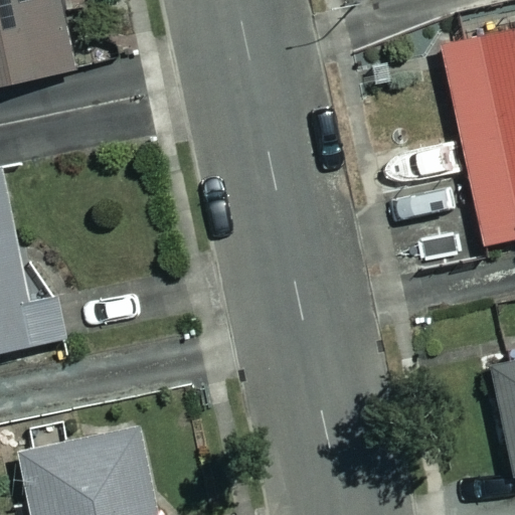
[(0,0),(0,86),(74,71),(59,0),(0,0)]
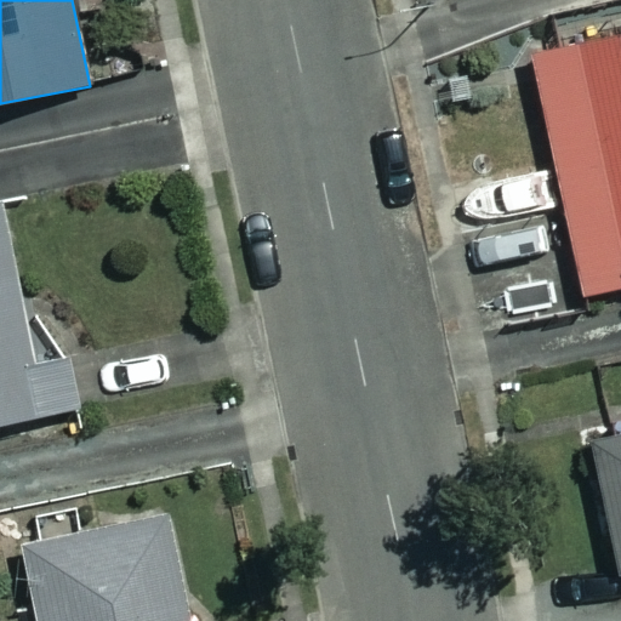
[(620,289),(620,38),(530,58),(581,297),(620,289)]
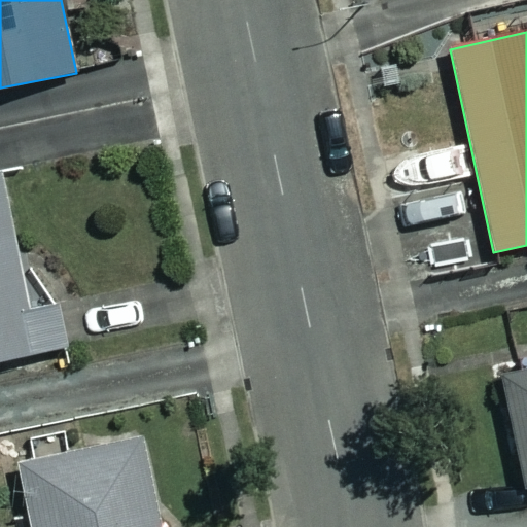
[(26,312),(0,180),(0,361),(67,349),(58,306),(26,312)]
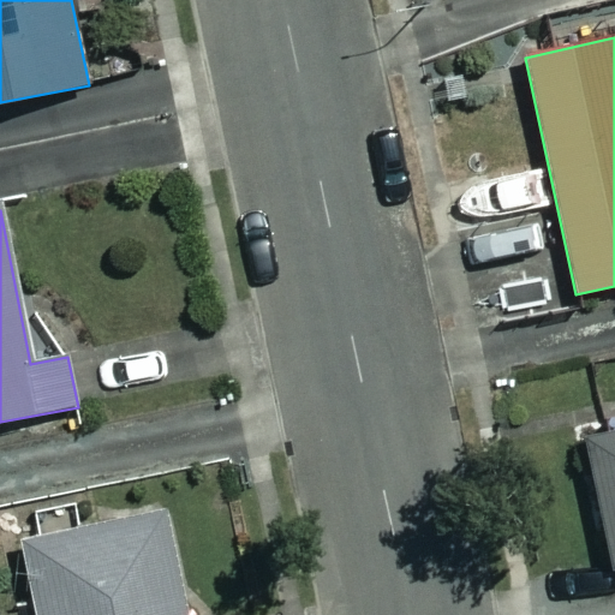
[(614,431),(580,440),(611,572),(614,571),(614,431)]
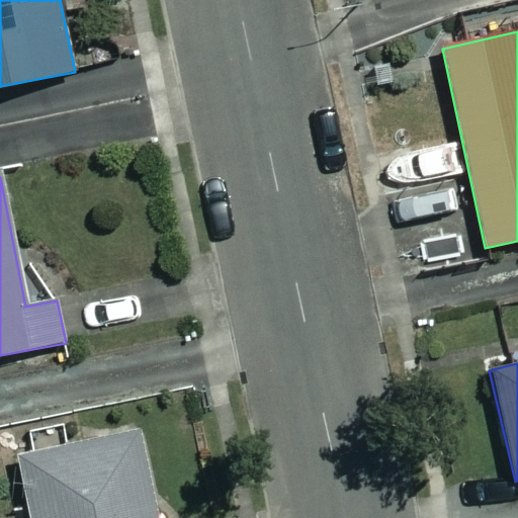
[(170,517),(150,426),(15,456),(28,517),(170,517)]
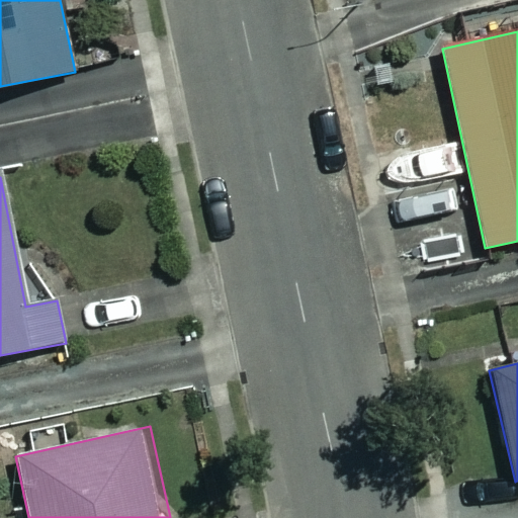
All buildings are outlined.
